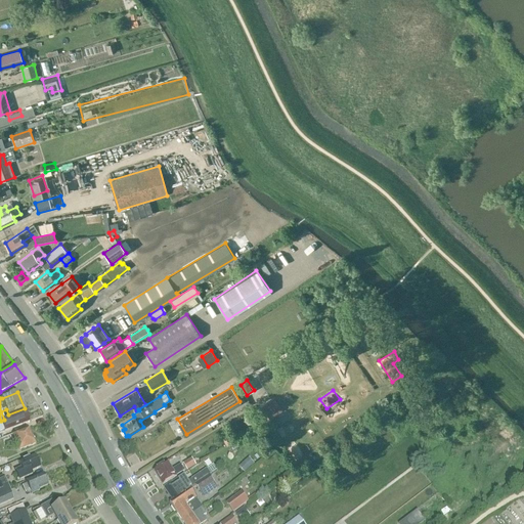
[(281,411),(273,398),(266,402),(257,408),(264,421),(273,416),(273,417),(281,411)]
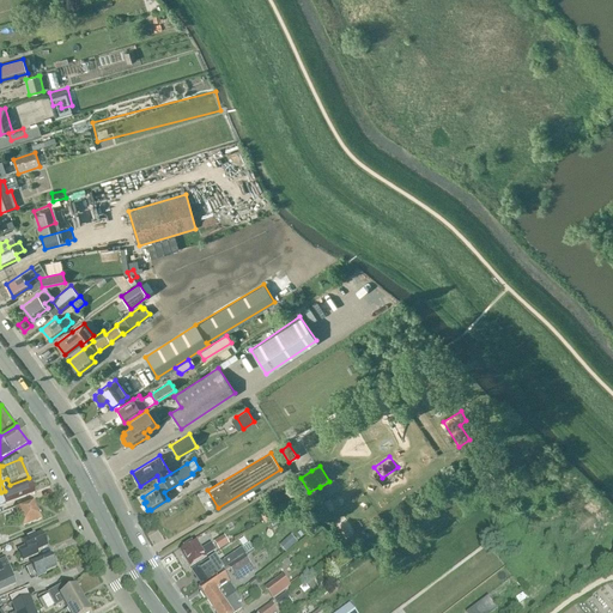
[(7,490),(5,491),(1,492),(6,504),(35,493),(30,480),(7,490)]
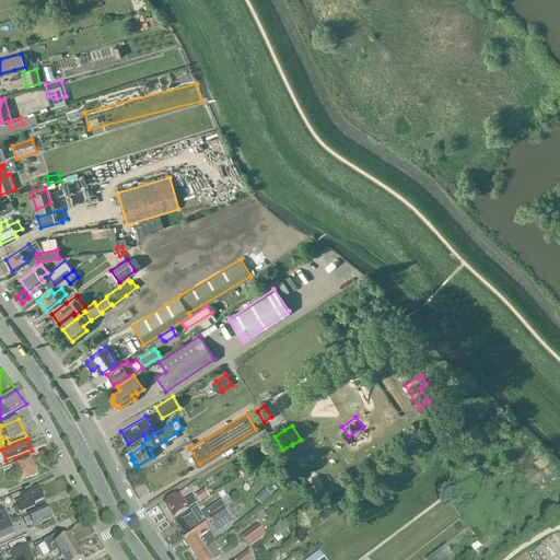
[(243,469),(252,465),(245,454),(236,459),(243,469)]
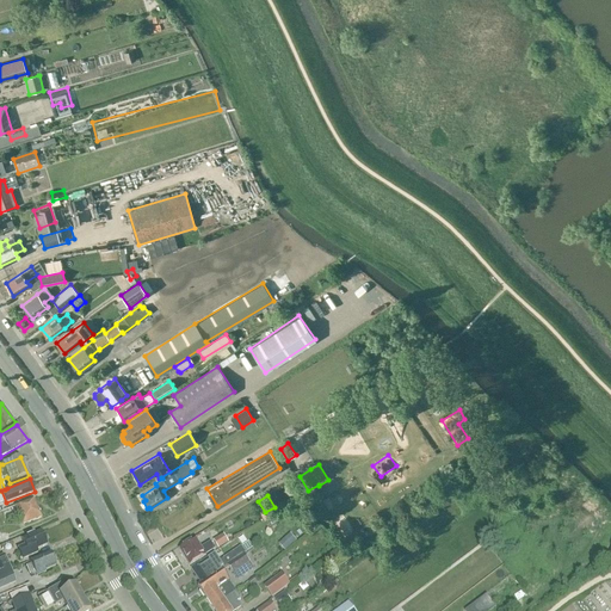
[(18,514),(16,514),(11,517),(13,523),(20,520),(23,525),(41,518),(34,500),(16,507),(18,514)]
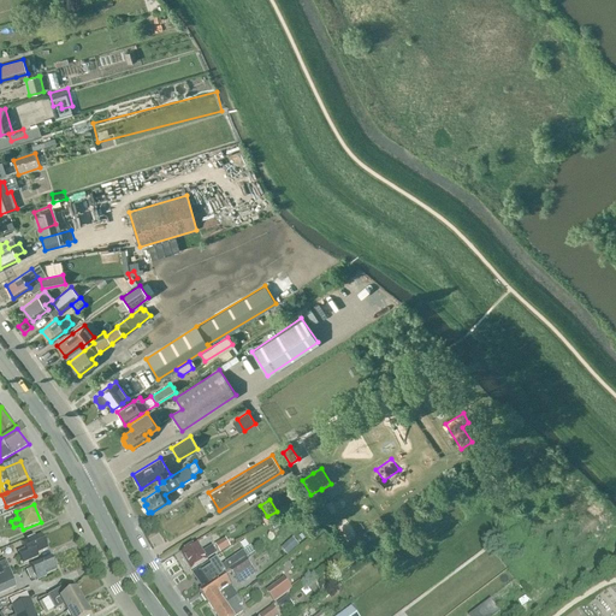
[(36,555),(39,554),(47,550),(46,548),(47,546),(45,542),(43,543),(41,537),(23,545),(25,551),(19,554),(24,564),(37,558),(36,555)]
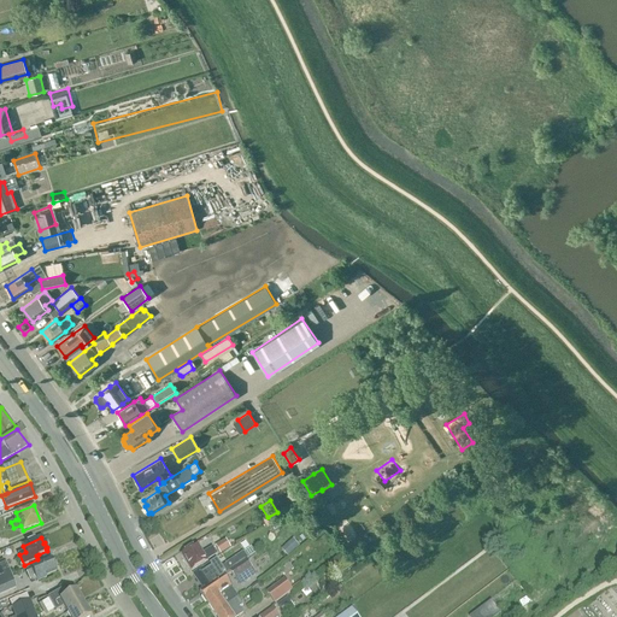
[(287,545),(294,552),(300,547),(293,540),(287,545)]
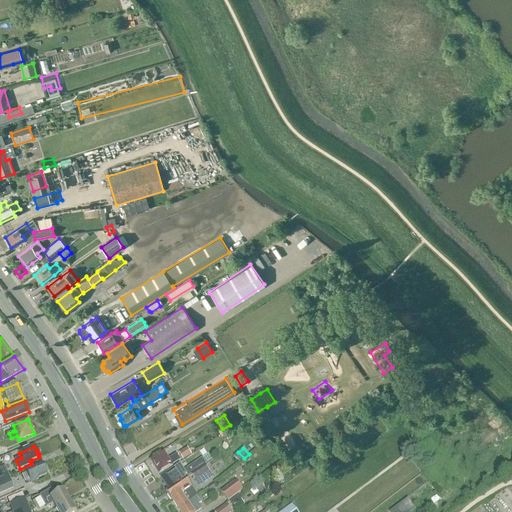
[(188,449),(179,454),(183,460),(191,455),(188,449)]
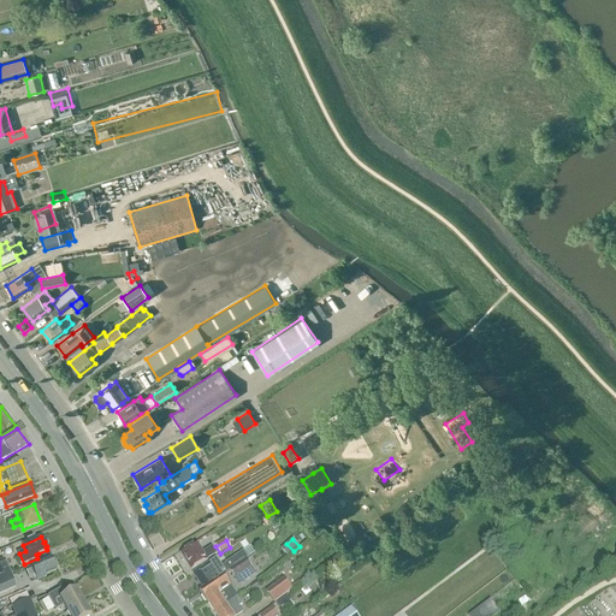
[(203,554),(197,545),(182,555),(191,570),(208,561),(207,561),(218,555),(213,548),(203,554)]
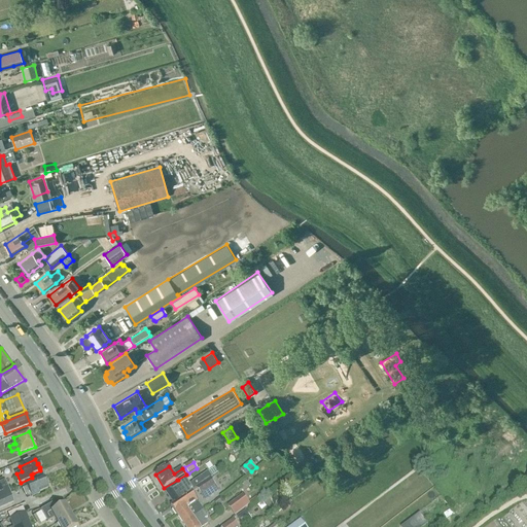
[(190,492),(197,488),(210,479),(212,477),(209,471),(189,485),(184,478),(165,491),(174,503),(186,496),(191,492),(190,492)]
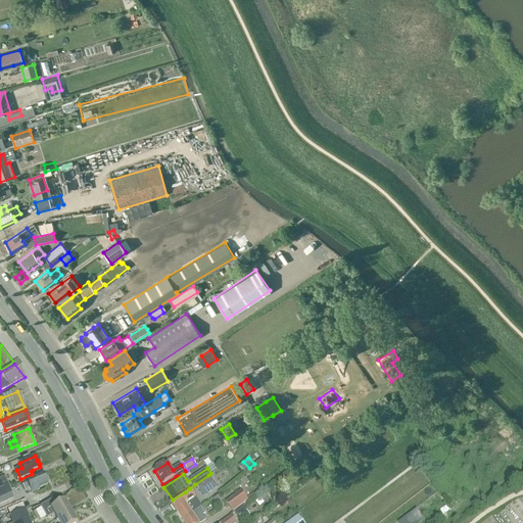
[(32,493),(33,493),(40,490),(39,488),(47,484),(45,480),(46,477),(43,475),(43,473),(26,480),(27,483),(22,485),(25,489),(21,489),(24,494),(31,491),(32,493)]
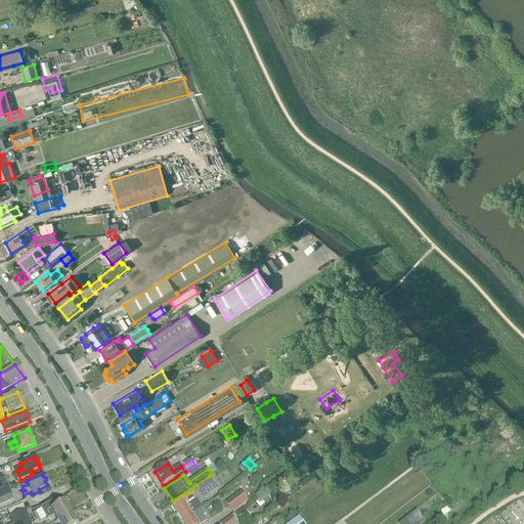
[(209,476),(195,485),(202,493),(215,484),(209,476)]
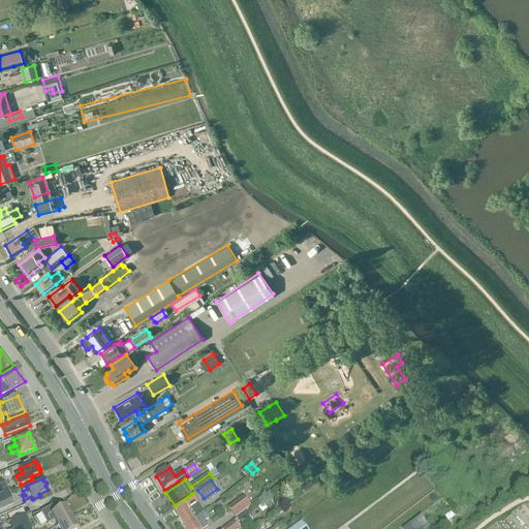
[(0,496),(8,493),(5,485),(0,487),(0,496)]
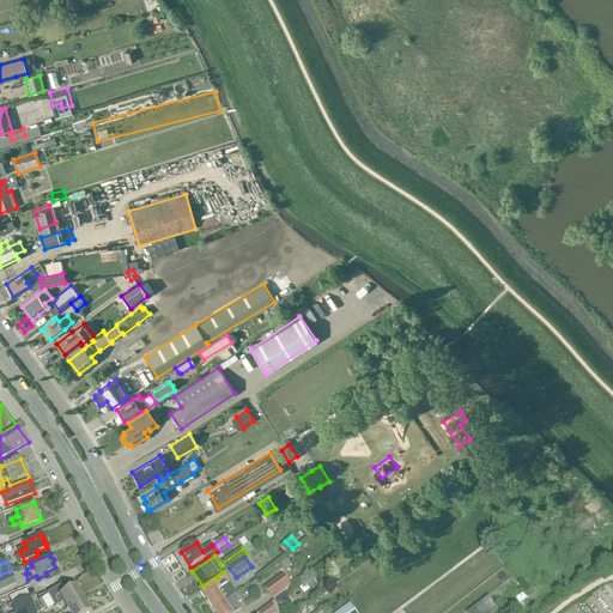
[(10,571),(0,575),(0,592),(16,584),(10,571)]
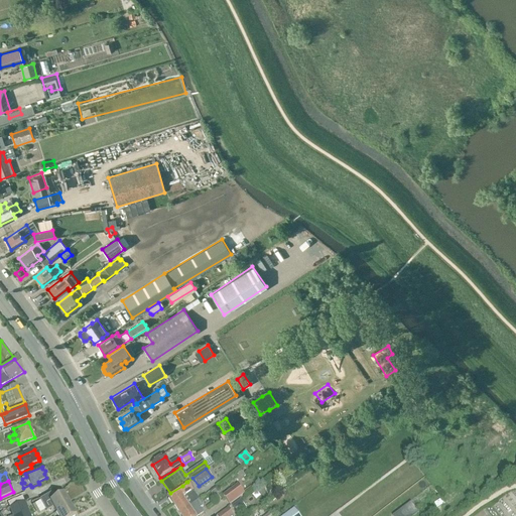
[(170,493),(167,496),(173,505),(174,504),(180,513),(200,500),(187,482),(182,486),(170,493)]
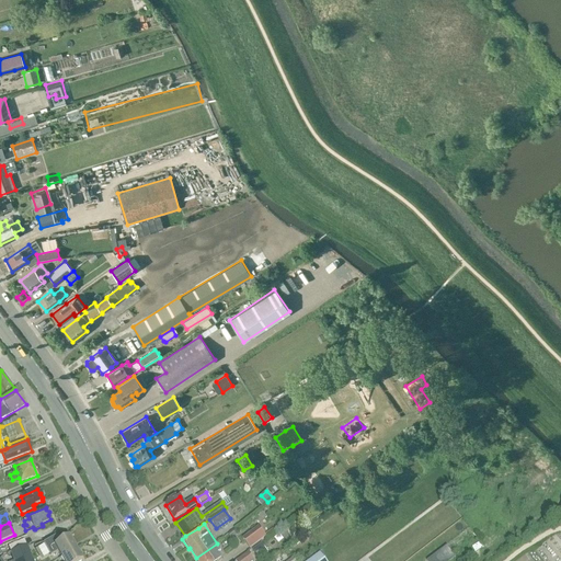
[(259,527),(243,539),(250,549),(265,537),(259,527)]
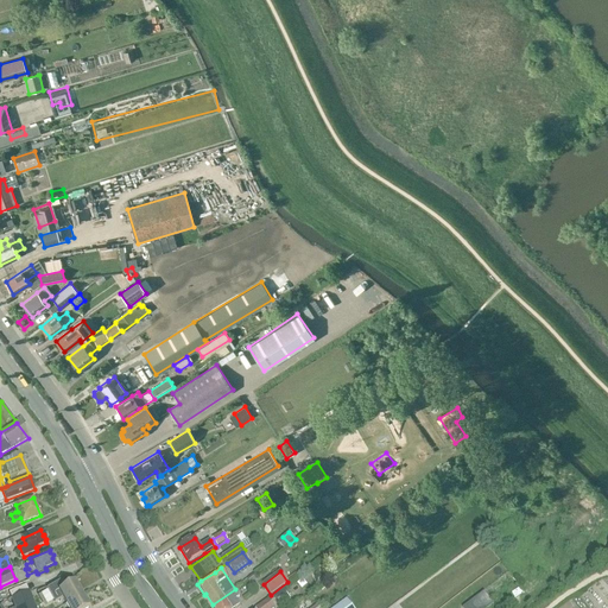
[(67,605),(82,595),(75,582),(64,589),(61,582),(48,589),(55,602),(63,597),(67,605)]
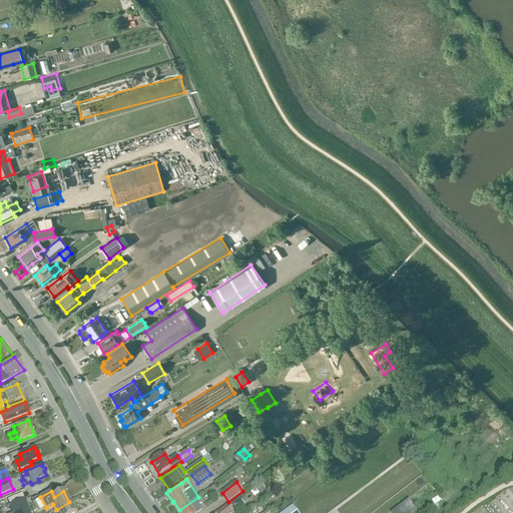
[(11,498),(7,500),(10,505),(12,512),(30,512),(24,499),(22,494),(11,498)]
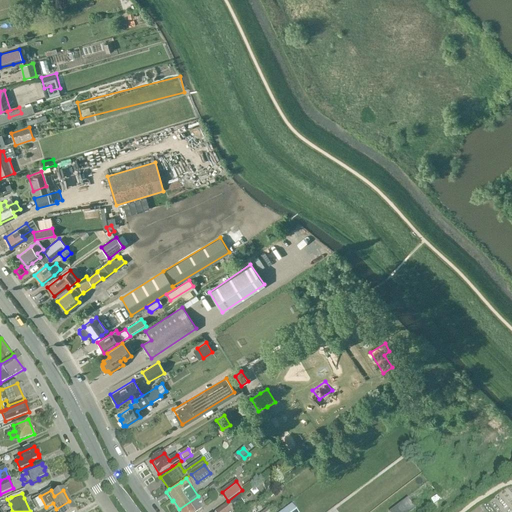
[(198,496),(179,509),(180,511),(198,511),(202,509),(199,504),(202,502),(198,496)]
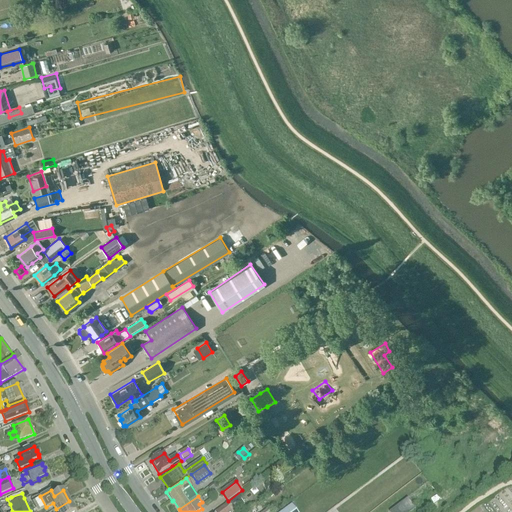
[(239,506),(243,500),(238,496),(234,502),(239,506)]
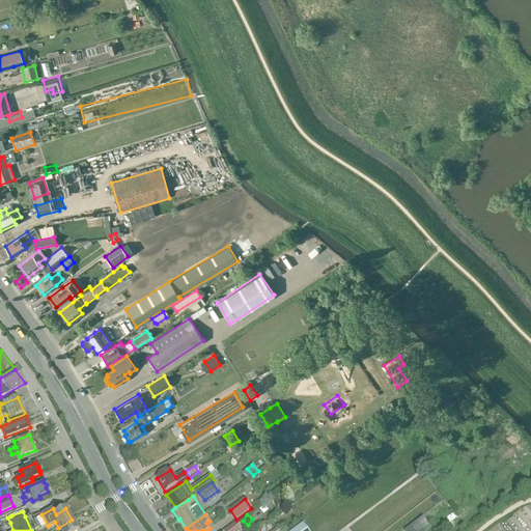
[(424,518),(406,530),(427,530),(432,528),(424,518)]
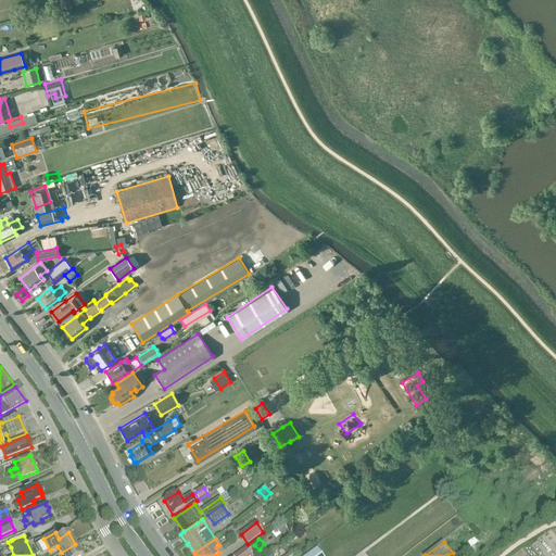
[(80,555),(81,555),(75,544),(61,553),(62,555),(80,555)]
